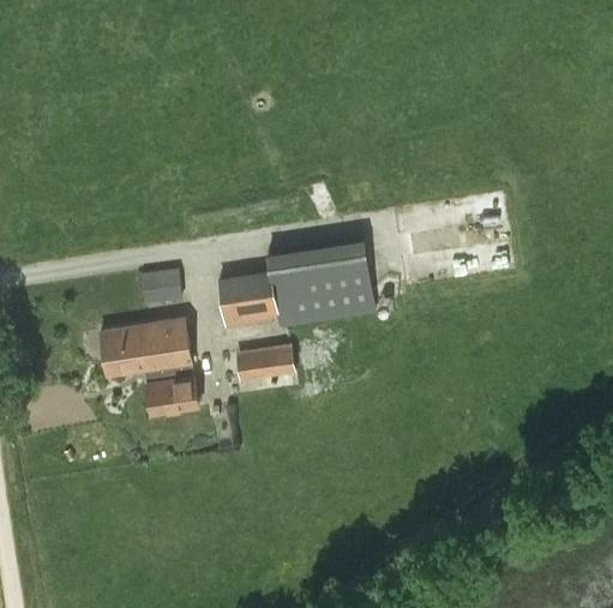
[(364,241),(266,257),(271,274),(217,282),(226,330),(277,321),(278,332),(376,317),(364,241)]
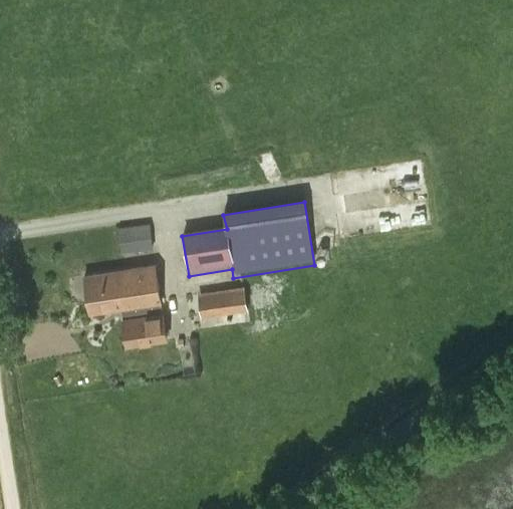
[(117,233),(120,258),(153,253),(149,228),(117,233)]
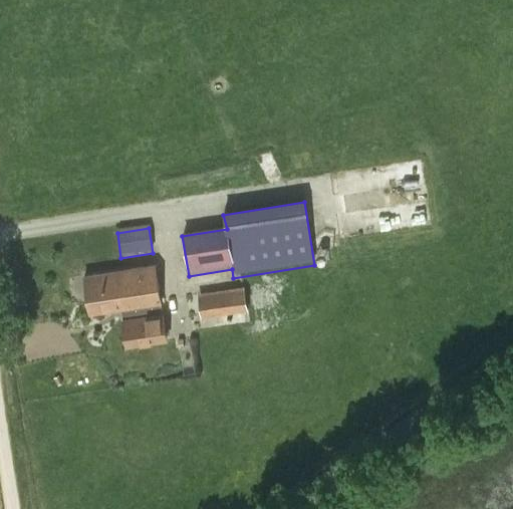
[(84,281),(89,316),(120,311),(160,305),(155,270),(84,281)]
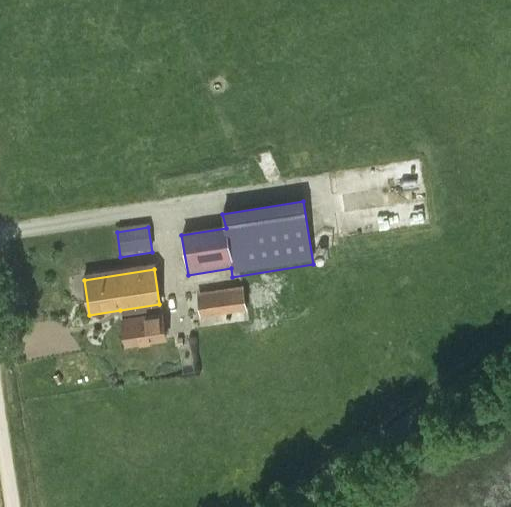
[(205,316),(243,314),(242,289),(204,291),(205,316)]
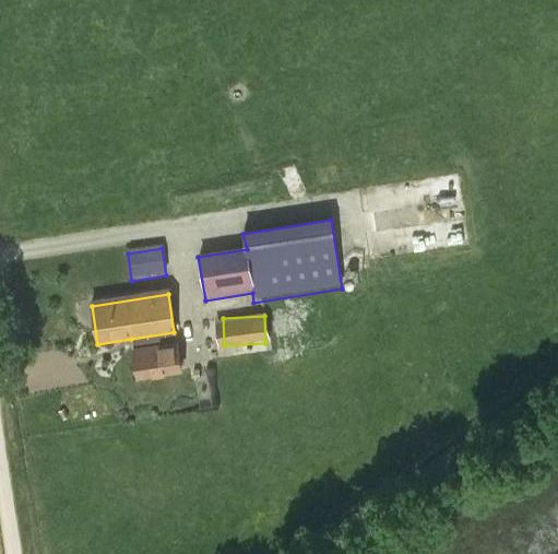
[(174,332),(131,339),(133,353),(137,379),(180,373),(176,346),(174,332)]
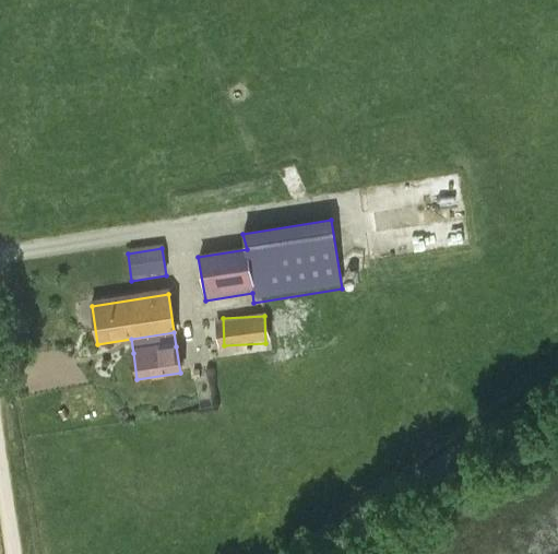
All buildings are outlined.
